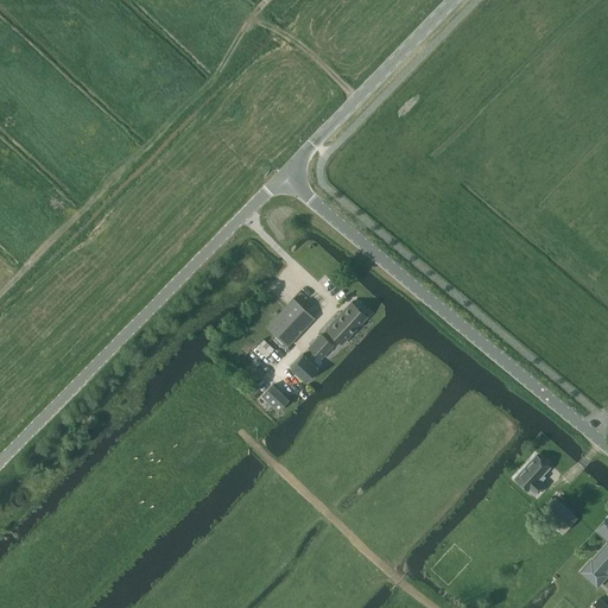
[(289,347),(315,318),(295,299),(267,328),(289,347)]
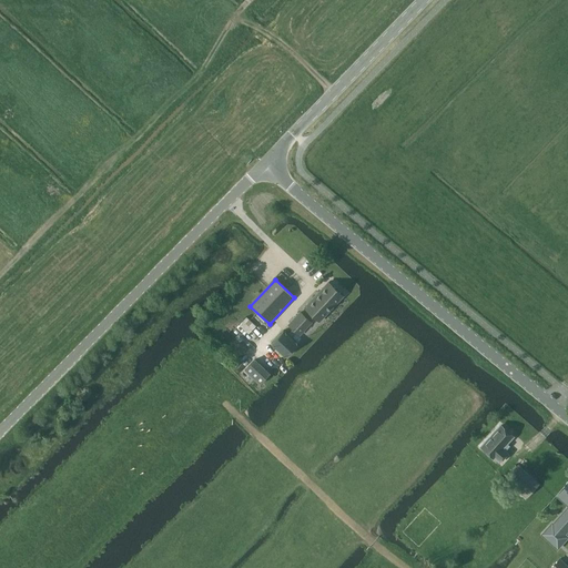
[(305,308),(320,322),(344,296),(330,283),(305,308)]
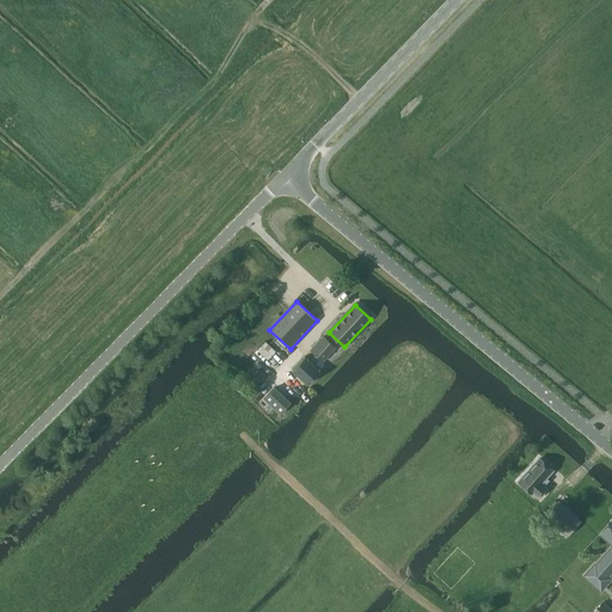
[(312,350),(323,361),(336,348),(324,337),(312,350)]
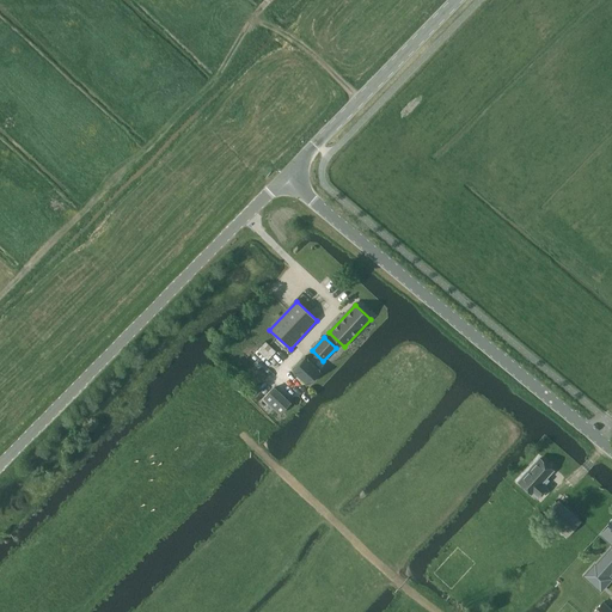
[(258,350),(270,359),(277,348),(265,340),(258,350)]
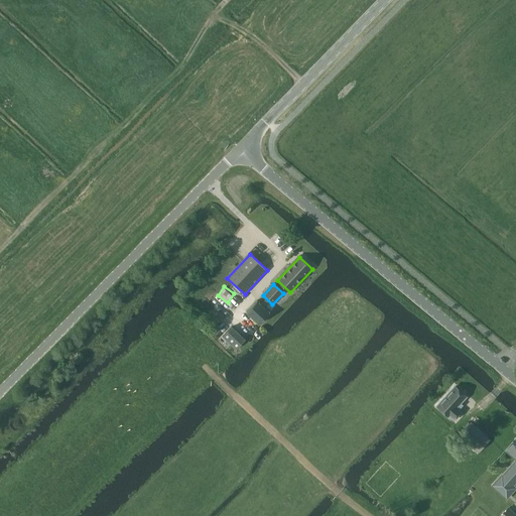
[(266,298),(261,303),(265,307),(266,306),(270,310),(273,307),(269,303),(270,302),(266,298)]
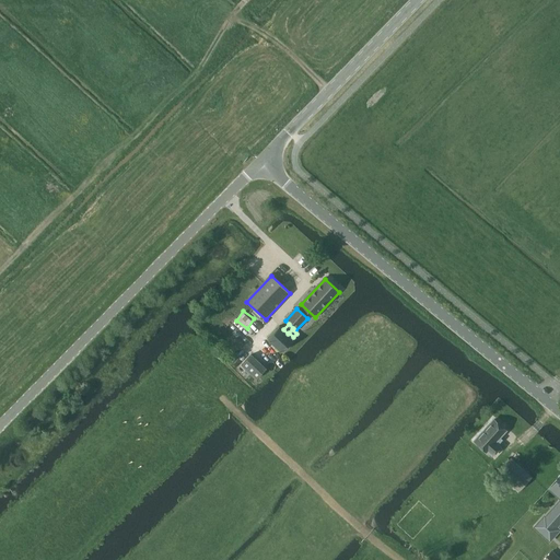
[(288,334),(283,329),(280,326),(268,339),(282,352),(294,339),(288,334)]
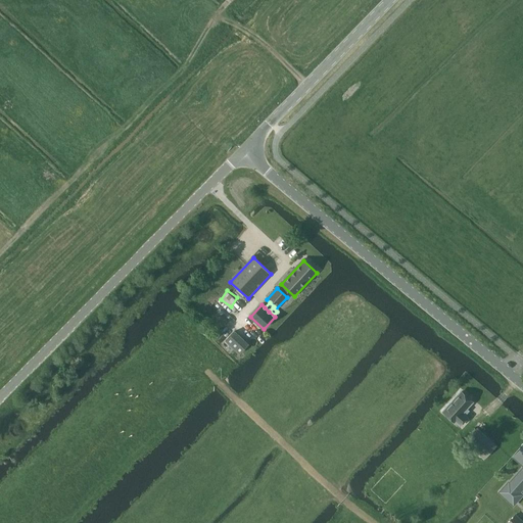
[(240,354),(249,344),(236,332),(227,341),(240,354)]
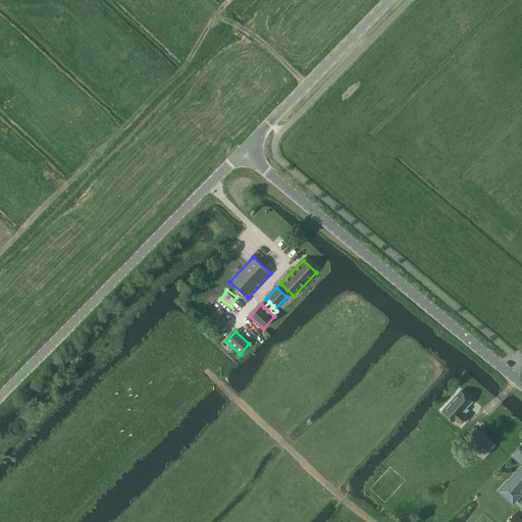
[(466,408),(471,402),(468,399),(469,398),(464,393),(463,394),(460,392),(442,411),(454,420),(455,419),(460,424),(466,416),(463,413),(467,409),(466,408)]
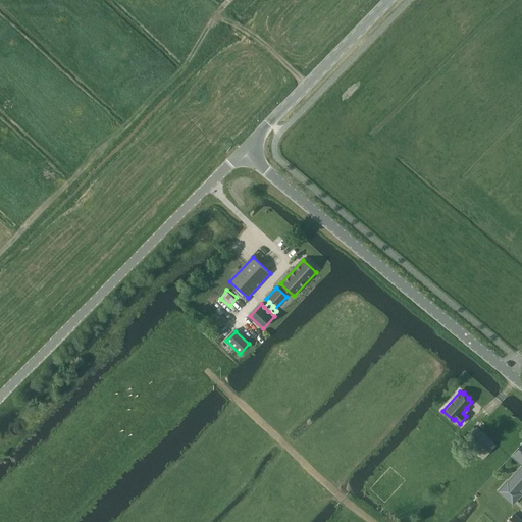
[(483,459),(496,446),(476,427),(464,440),(483,459)]
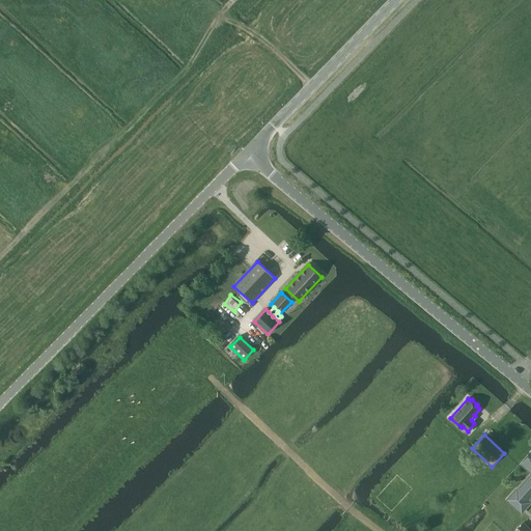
[(516,491),(508,500),(519,509),(527,500),(526,499),(530,494),(530,454),(529,457),(530,458),(530,468),(529,470),(530,471),(530,475),(518,491),(516,491)]
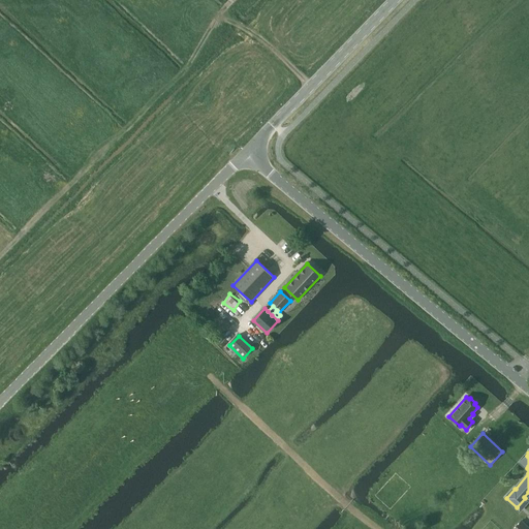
All buildings are outlined.
